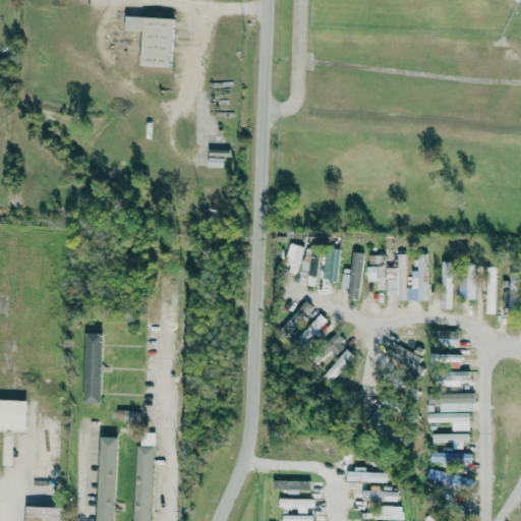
[(173,17),(125,16),(124,31),(141,32),(139,66),(171,67),(173,17)]
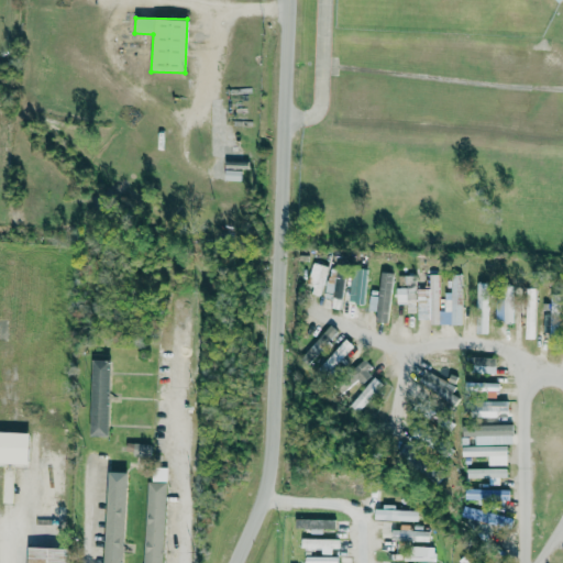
[(311,294),(320,296),(327,266),(311,263),(307,285),(312,286),(311,294)]
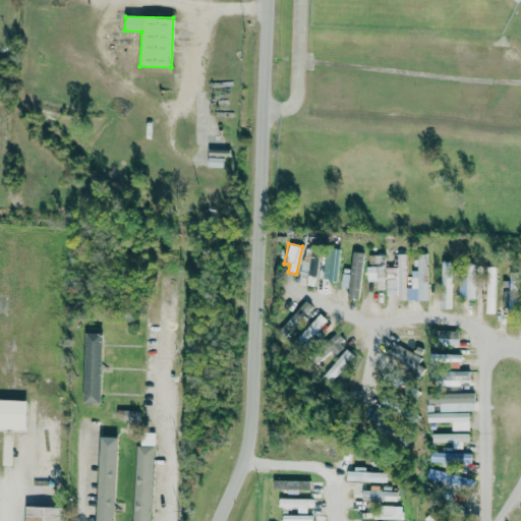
[(338,249),(324,249),(323,280),(337,280),(338,249)]
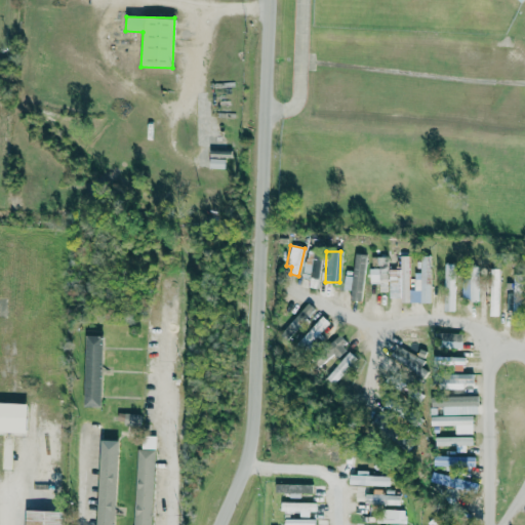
[(344,290),(351,290),(350,299),(360,300),(365,253),(355,252),(353,273),(346,273),(344,290)]
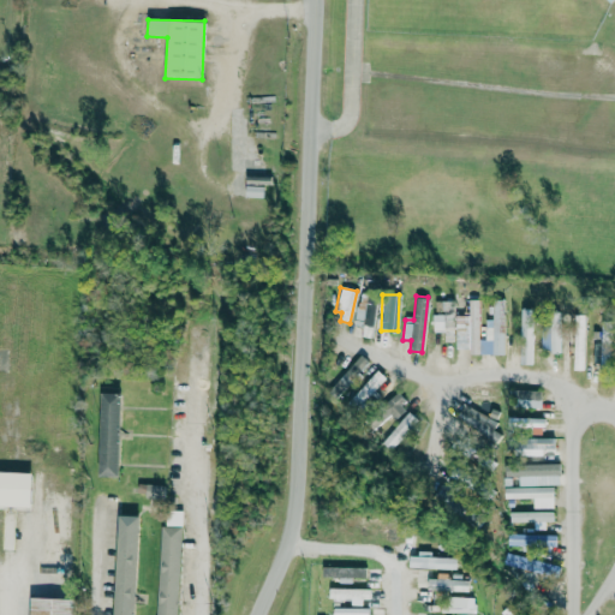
[(505,299),(493,299),(493,327),(487,327),(487,340),(479,340),(479,299),(469,299),(469,309),(463,309),(464,340),(470,339),(470,354),(505,354),(505,299)]
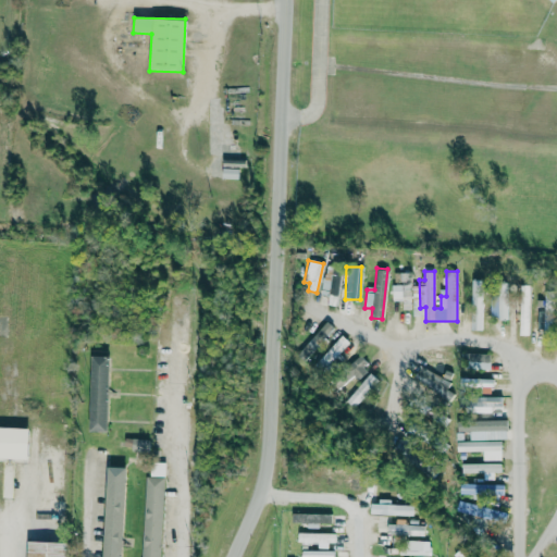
[(321,295),(329,295),(327,305),(336,306),(339,273),(331,272),(331,280),(322,279),(321,295)]
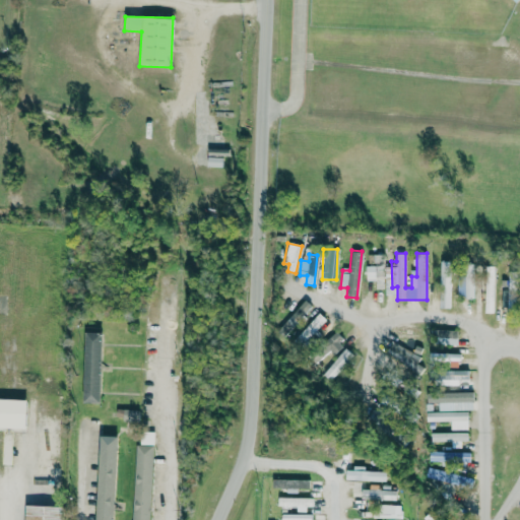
[(366,266),(366,281),(375,280),(376,289),(384,288),(383,257),(375,257),(375,266),(366,266)]
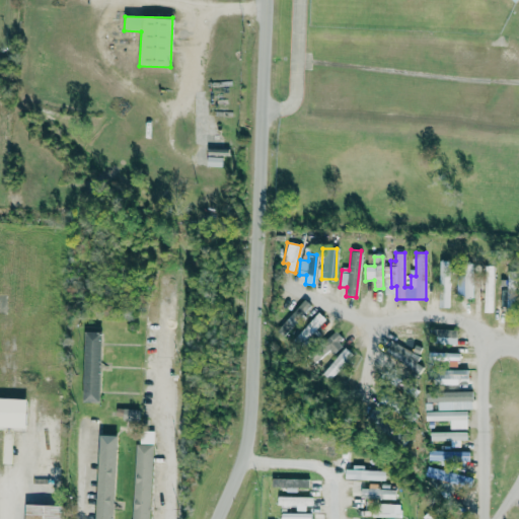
[(449,307),(451,261),(440,261),(439,307),(449,307)]
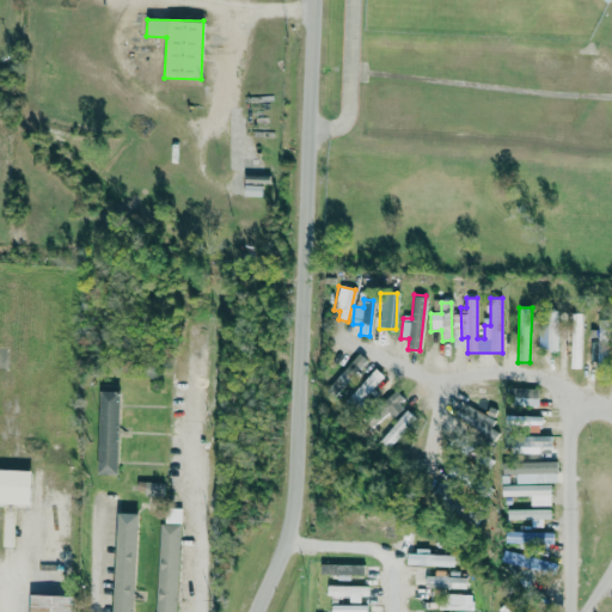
[(570,368),(581,368),(582,312),(571,312),(570,368)]
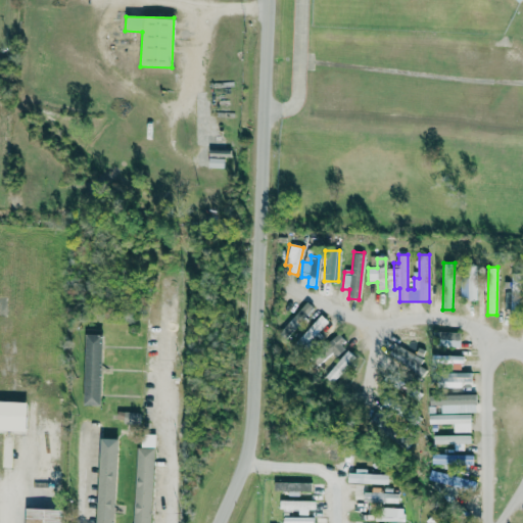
[(462,300),(477,299),(476,271),(461,272),(462,300)]
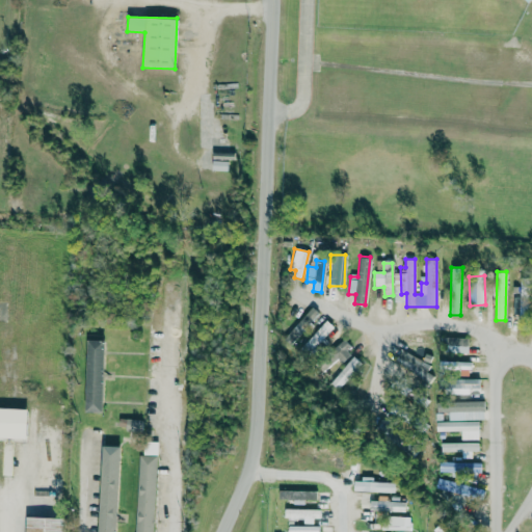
[(529,280),(521,280),(520,319),(528,319),(529,280)]
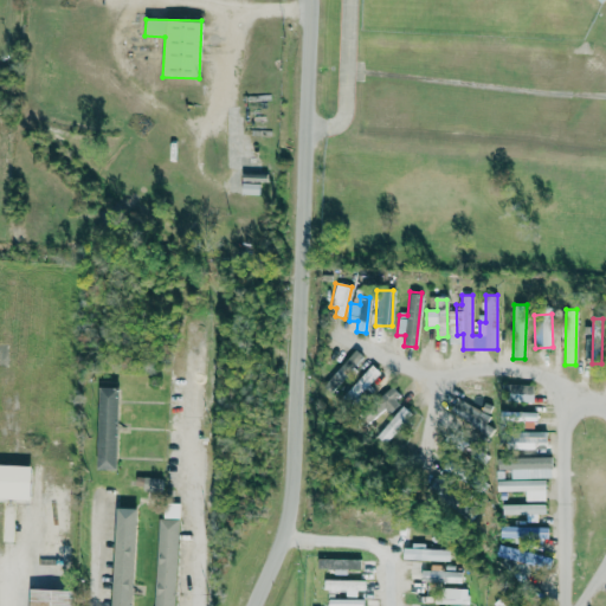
[(363,356),(355,349),(328,380),(336,387),(363,356)]
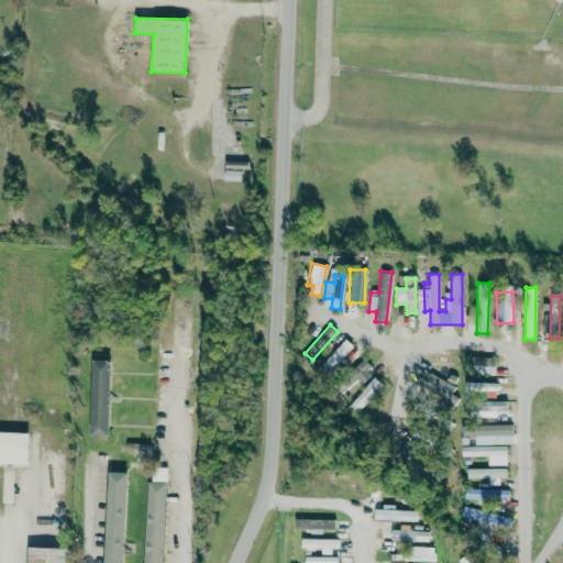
[(322,364),(332,374),(345,360),(343,357),(353,346),(345,339),(322,364)]
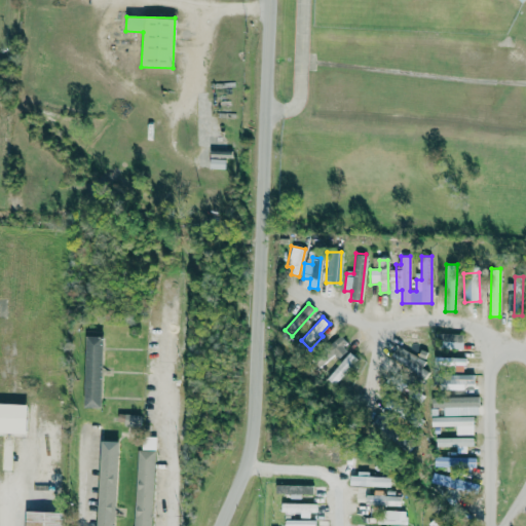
[(406,334),(406,342),(425,343),(425,331),(409,331),(409,334),(406,334)]
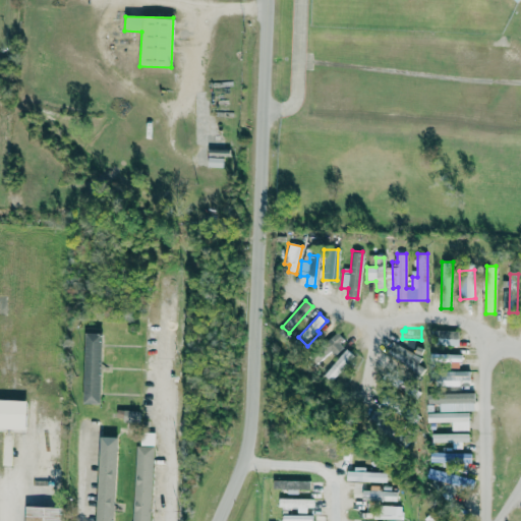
[(458,346),(459,331),(436,330),(435,345),(458,346)]
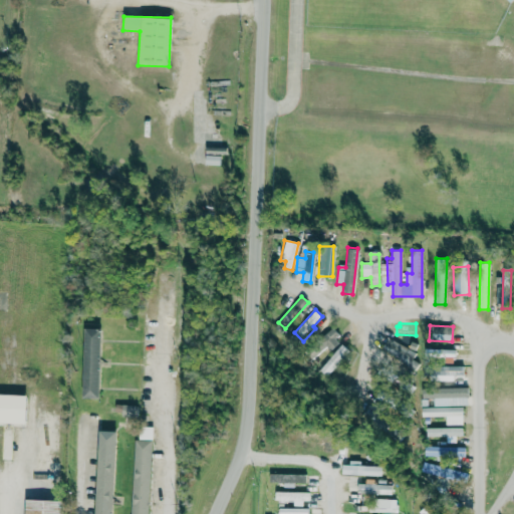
[(99,328),(84,328),(82,398),(98,398),(99,328)]
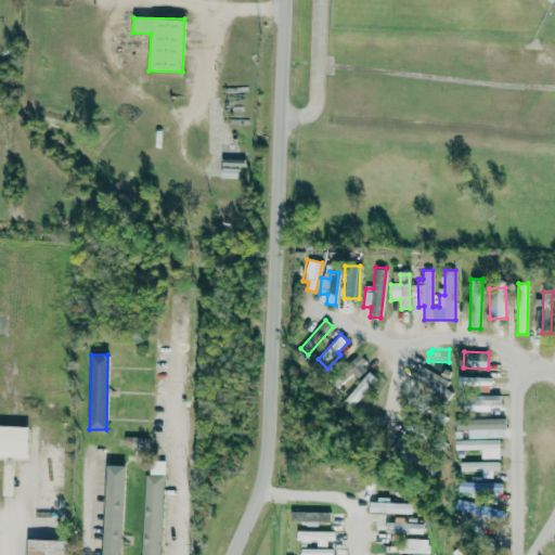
[(418,366),(411,378),(449,399),(456,387),(418,366)]
